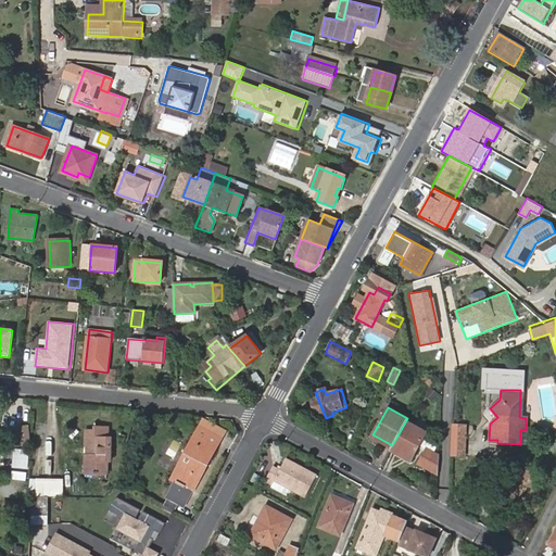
[(392,445),(391,449),(412,459),(426,431),(406,420),(392,445)]
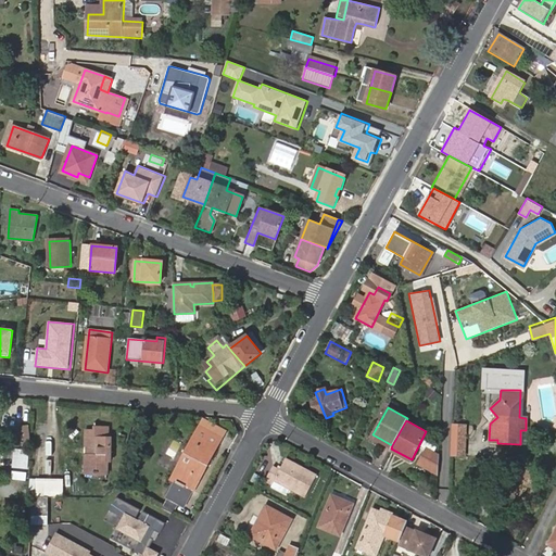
[(32,442),(32,426),(20,426),(20,442),(32,442)]
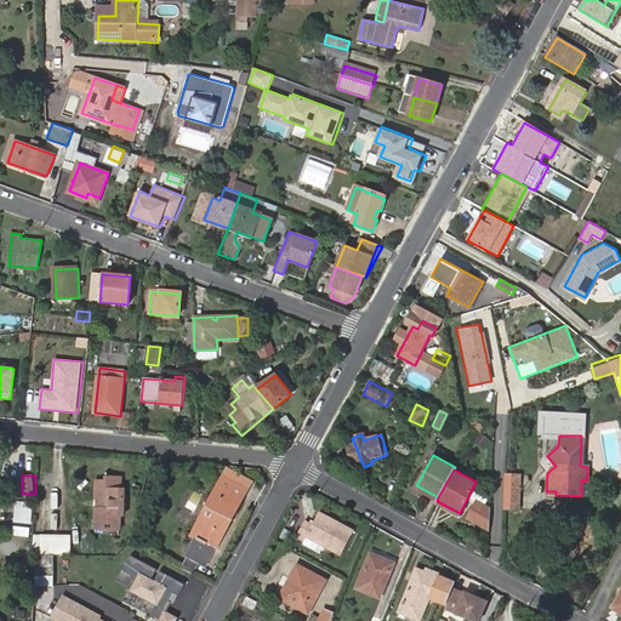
[(97,480),(96,499),(101,500),(101,507),(96,506),(95,528),(118,529),(119,516),(123,516),(124,491),(120,490),(120,478),(107,477),(107,480),(97,480)]
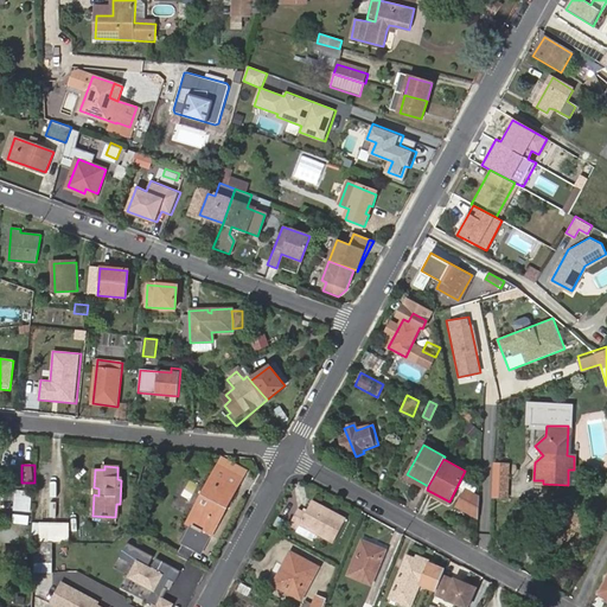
[(191,526),(183,541),(199,550),(218,517),(219,518),(223,512),(222,511),(224,506),(225,508),(242,479),(217,466),(202,494),(209,498),(203,509),(197,505),(187,522),(191,524),(190,525),(191,526)]
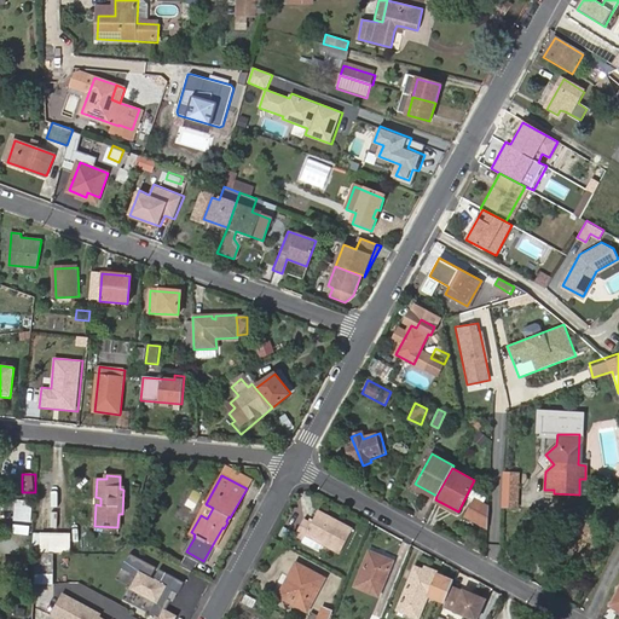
[(521,489),(505,489),(505,507),(520,507),(521,489)]
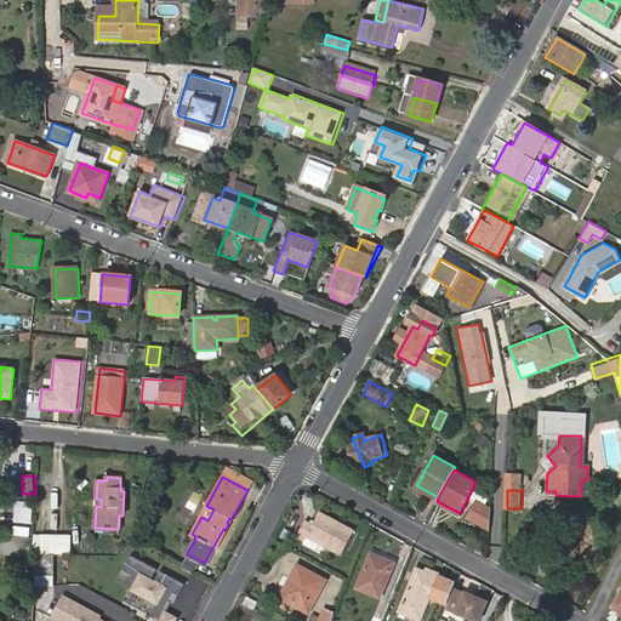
[(467,517),(488,528),(488,507),(476,500),(467,517)]
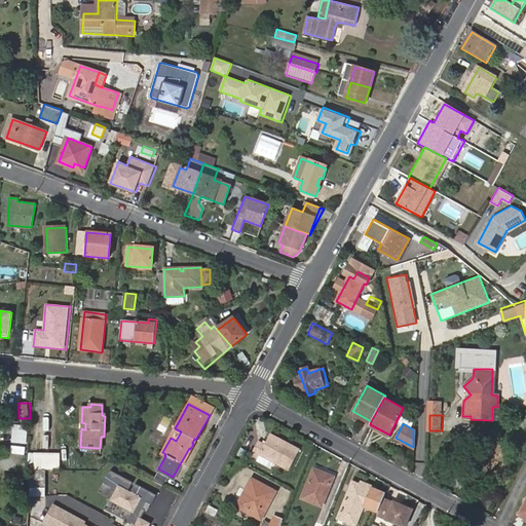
[(14,426),(13,442),(27,443),(27,427),(14,426)]
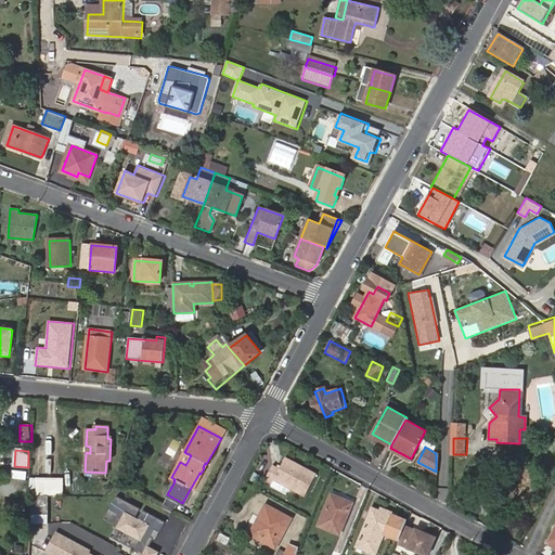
[(273,466),(266,480),(273,485),(275,480),(306,497),(317,475),(286,459),(280,470),(273,466)]
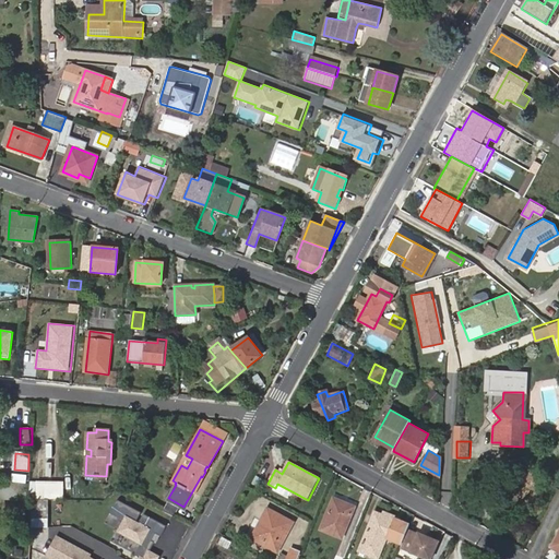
[(63,478),(33,478),(33,496),(63,496),(63,478)]
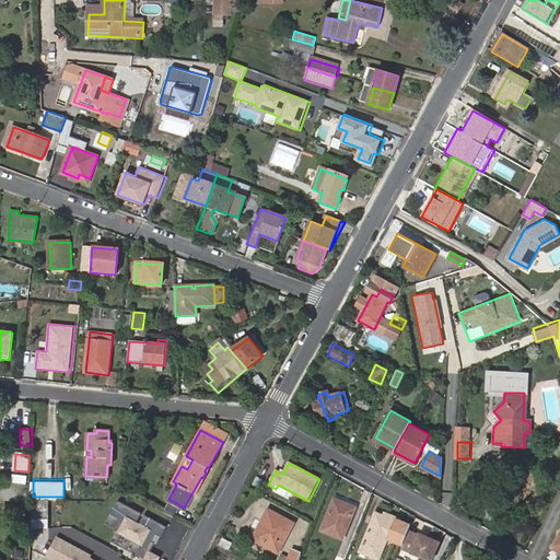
[(118,499),(111,513),(124,521),(118,532),(141,545),(136,555),(140,558),(139,559),(160,559),(162,556),(153,551),(167,526),(118,499)]
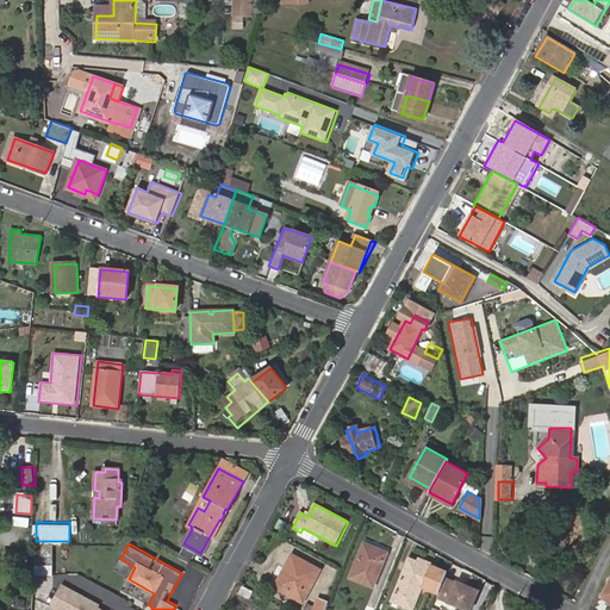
[(184,543),(178,554),(197,565),(203,554),(200,553),(184,543)]
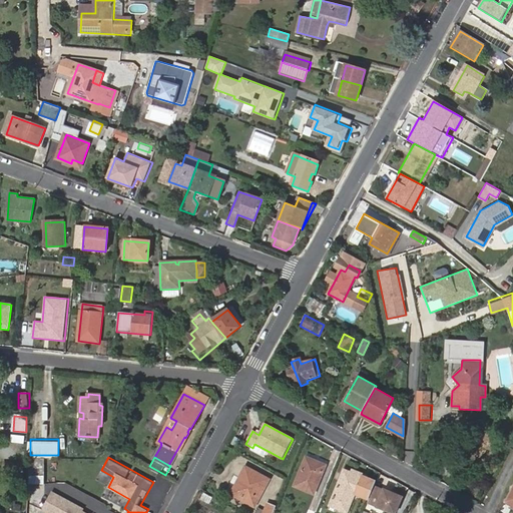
[(325,466),(307,458),(296,486),(314,493),(325,466)]
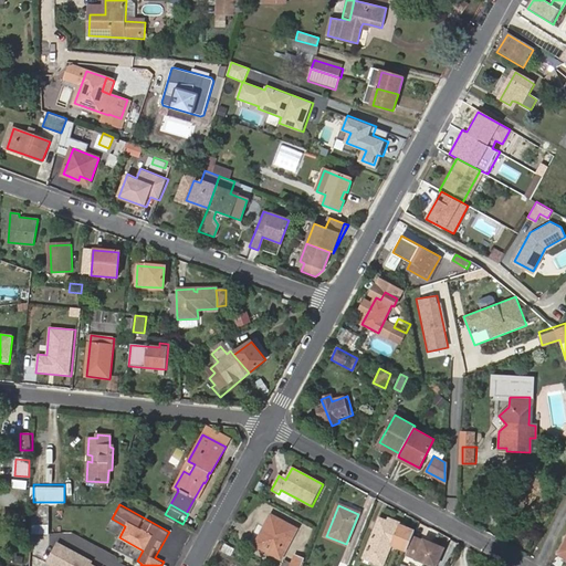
[(270,515),(254,545),(281,559),(296,530),(270,515)]
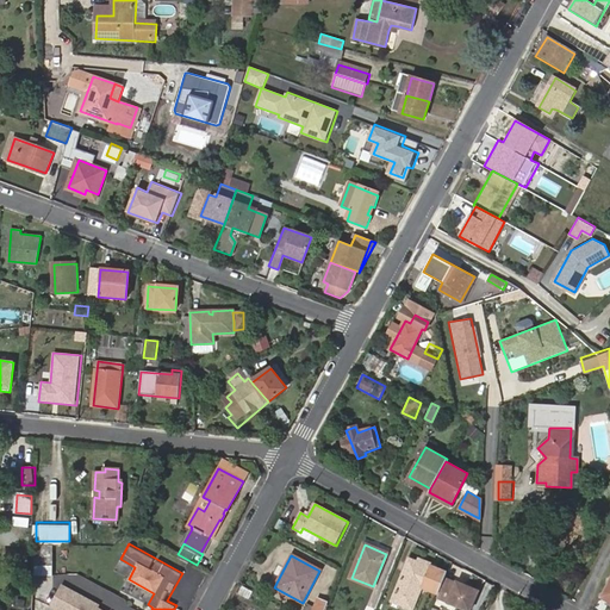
[(409,559),(402,577),(405,578),(412,560),(409,559)]
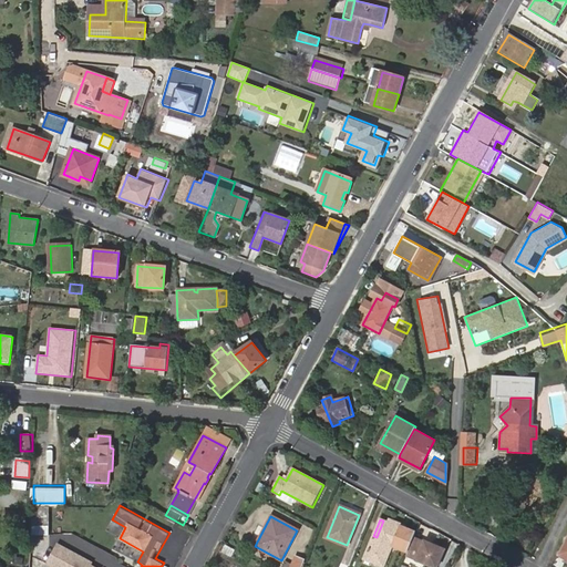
[(413,537),(415,532),(404,528),(398,526),(391,524),(383,521),(377,537),(373,536),(366,558),(372,562),(374,558),(384,562),(392,544),(408,550),(413,537)]
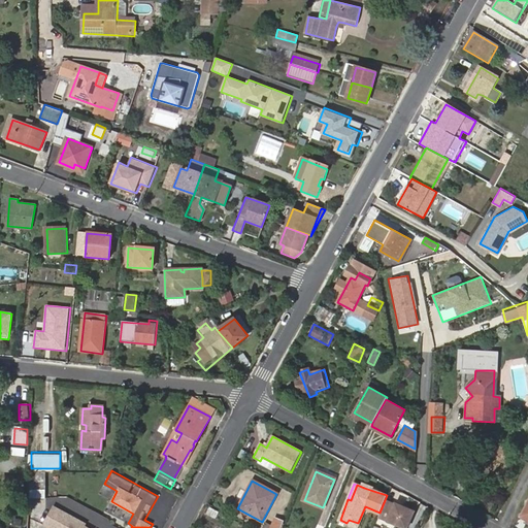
[(405,527),(406,527),(415,510),(400,505),(399,506),(385,500),(380,513),(378,517),(405,527)]
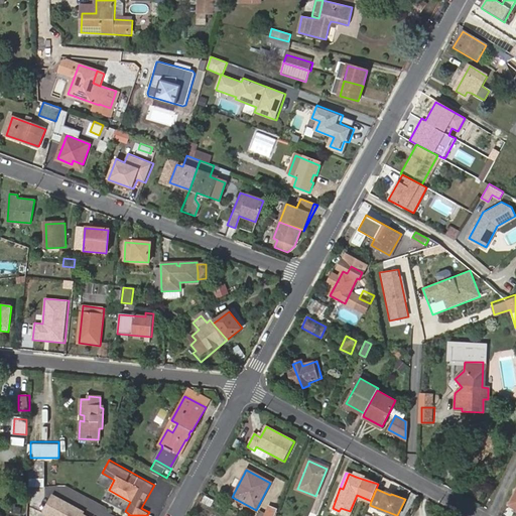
[(515,490),(507,507),(515,511),(515,490)]
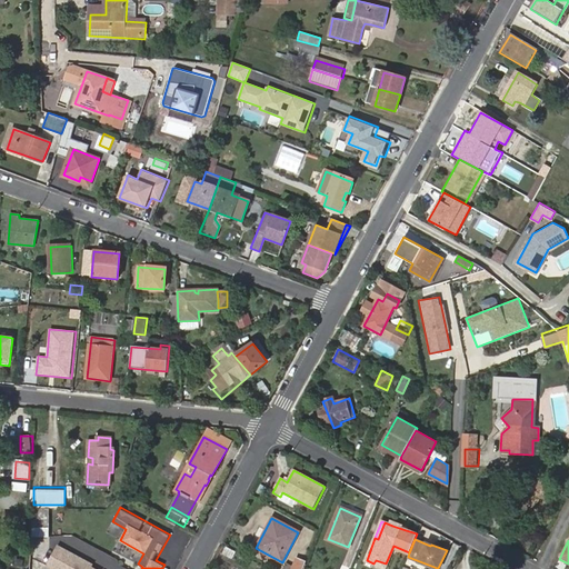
[(93,563),(57,543),(45,566),(50,568),(98,568),(92,566),(93,563)]
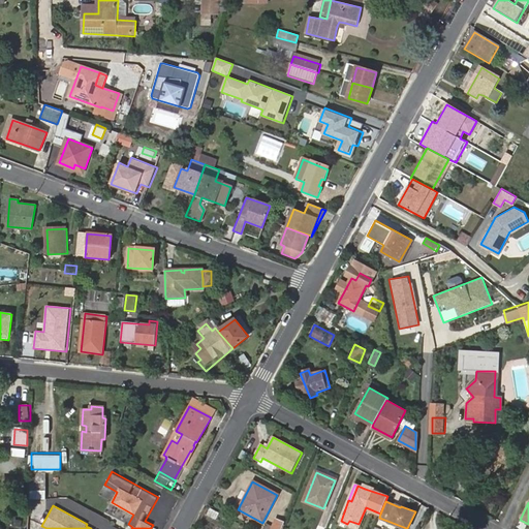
[(276,519),(271,528),(282,528),(285,523),(276,519)]
